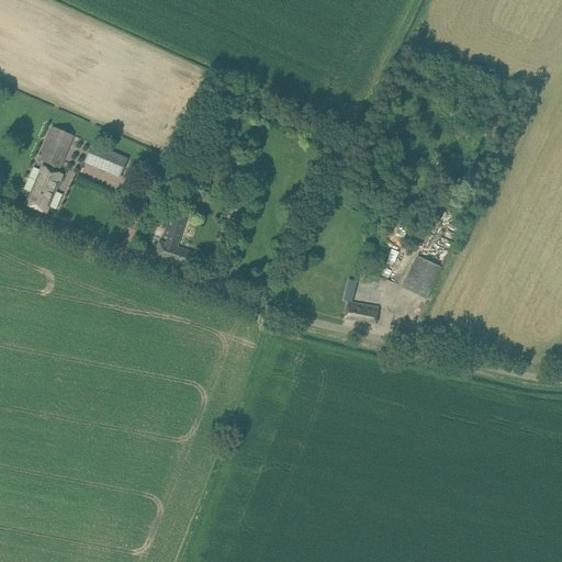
[(36,160),(60,169),(74,136),(49,126),(36,160)]
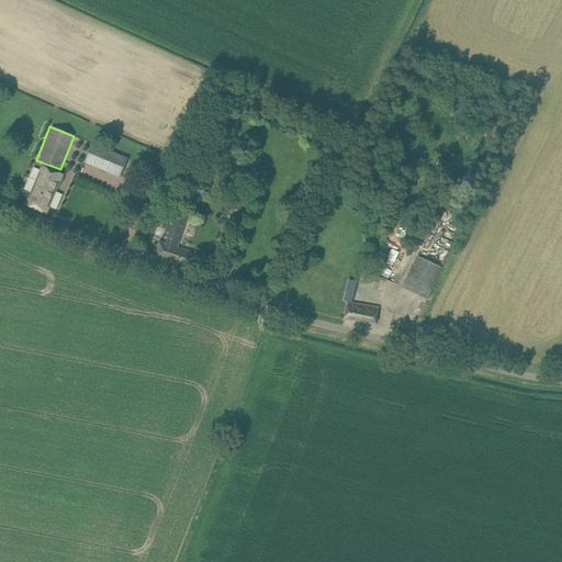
[(83,163),(121,178),(127,158),(116,153),(119,147),(112,145),(110,150),(92,143),(83,163)]
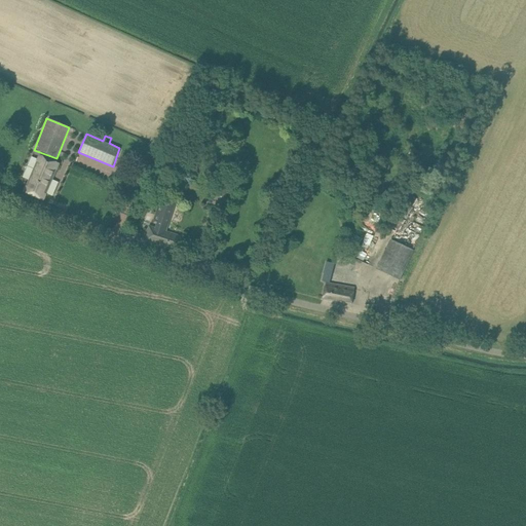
[(39,157),(25,192),(43,199),(58,165),(39,157)]
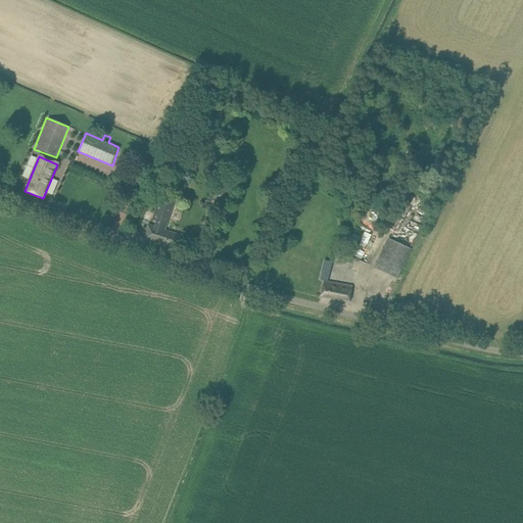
[(210,192),(226,197),(231,184),(216,178),(210,192)]
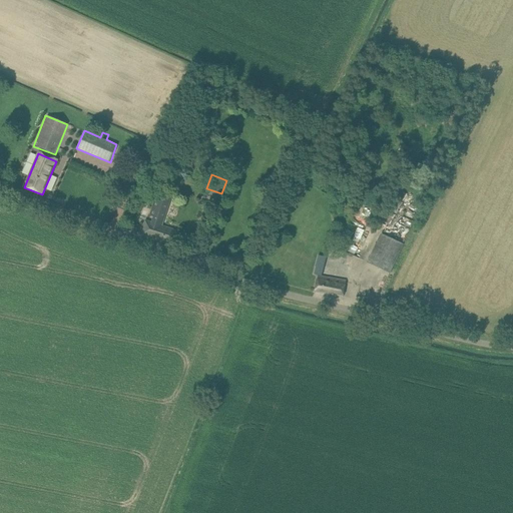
[(141,234),(174,244),(178,232),(159,226),(169,196),(157,192),(150,215),(155,217),(152,226),(144,224),(141,234)]
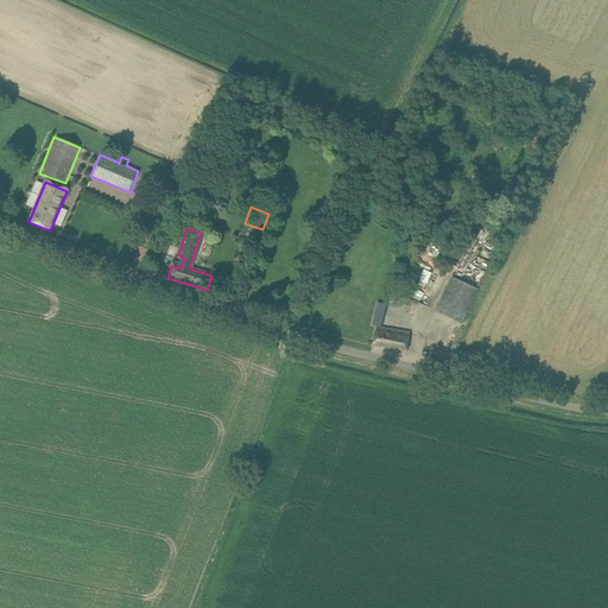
[(419,276),(409,271),(403,283),(413,287),(419,276)]
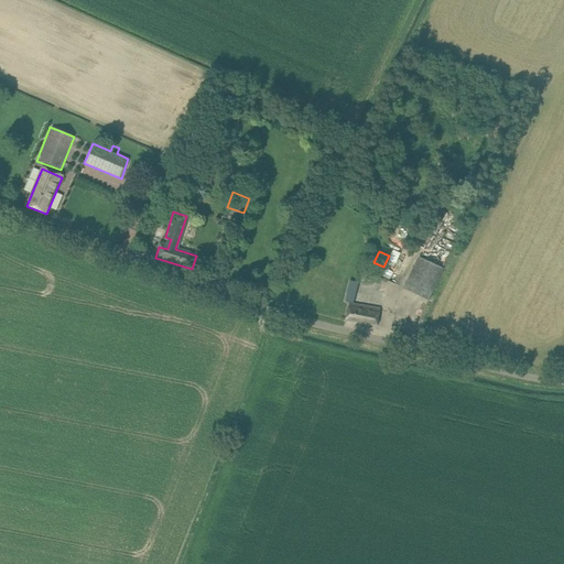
[(443,269),(419,257),(404,289),(427,300),(443,269)]
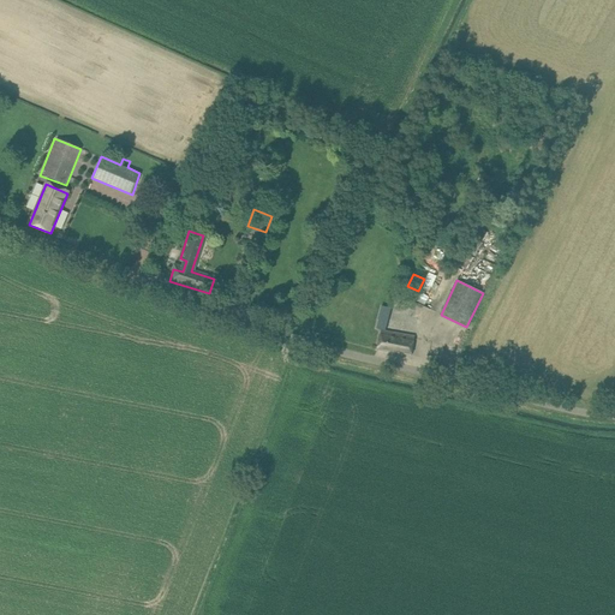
[(392,309),(382,305),(376,328),(386,330),(392,309)]
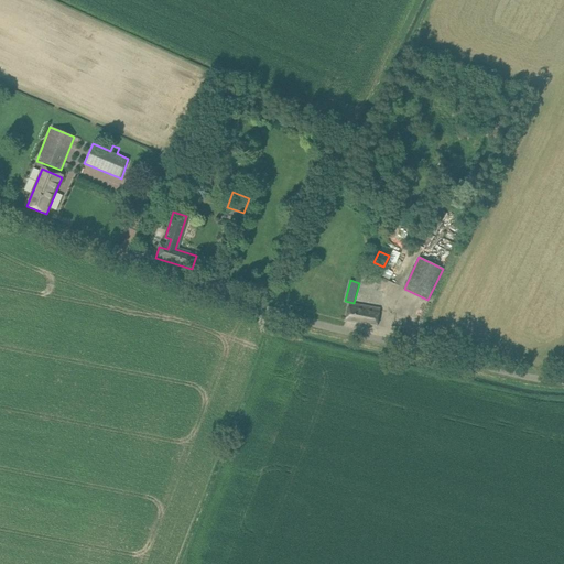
[(380,307),(349,302),(346,321),(377,326),(380,307)]
